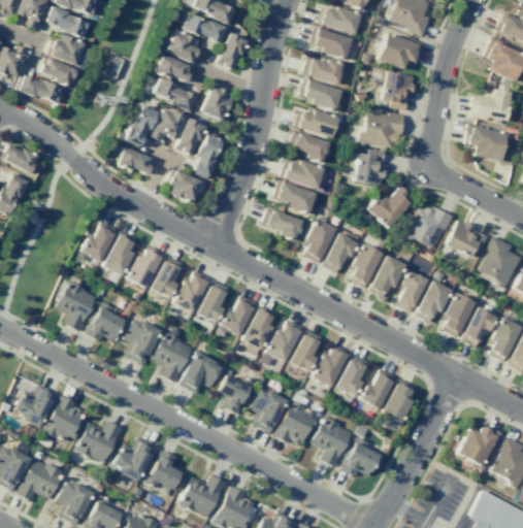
[(0,0),(17,0),(10,18),(0,13),(0,0)]
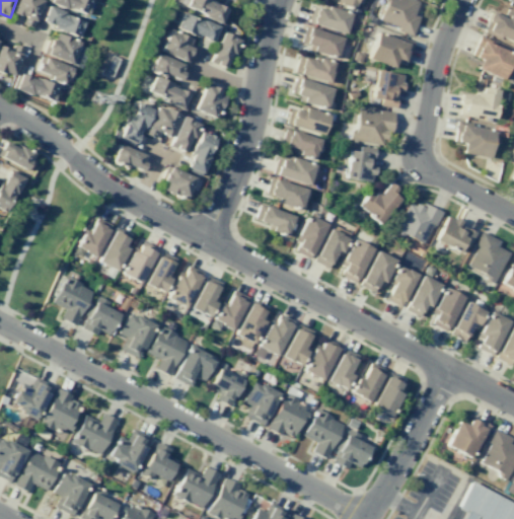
[(18,0),(14,13),(22,16),(23,15),(27,17),(24,24),(34,28),(46,1),(43,0),(18,0)]
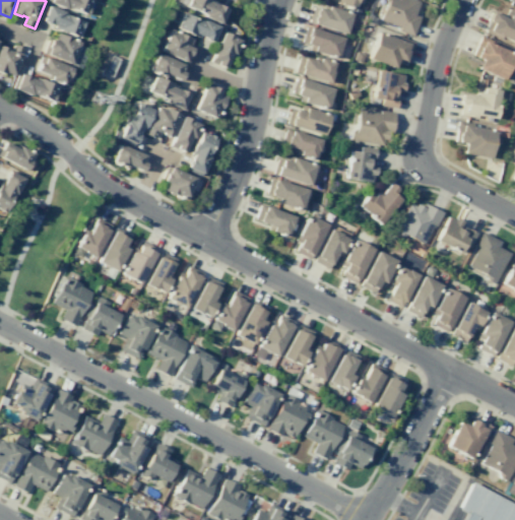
[(88,13),(93,0),(50,0),(50,1),(68,8),(69,6),(88,13)]
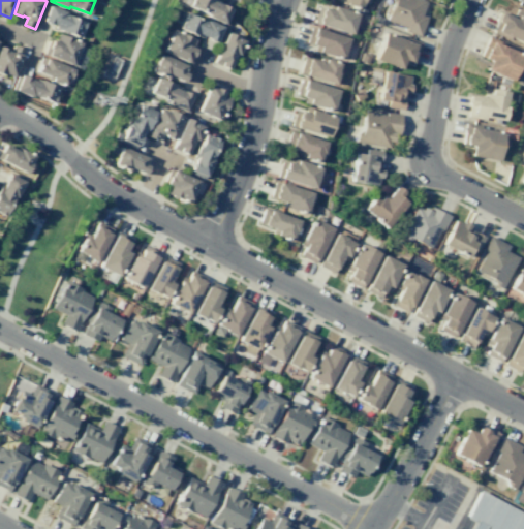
[(235,9),(228,24),(209,16),(210,13),(191,5),(193,0),(220,0),(219,2),(235,9)]
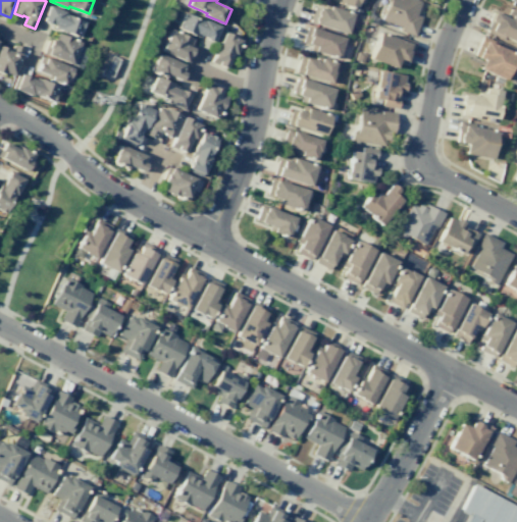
[(360,0),(361,1),(361,0),(340,0),(340,3),(358,8),(360,0)]
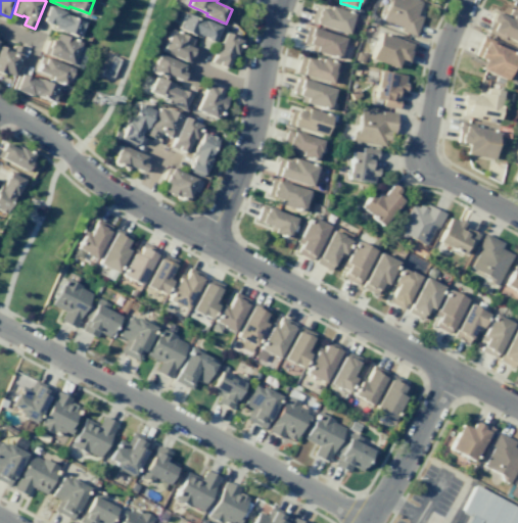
[(426,16),(419,37),(404,31),(405,28),(385,20),(392,1),(391,0),(422,0),(425,1),(421,14),(426,16)]
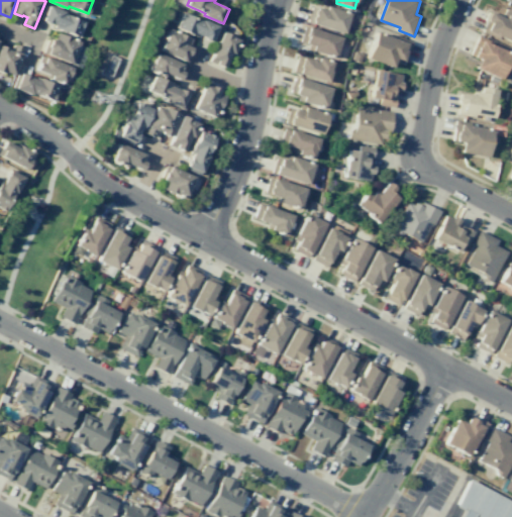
[(345,32),(351,12),(324,4),(323,8),(314,6),(310,21),(345,32)]
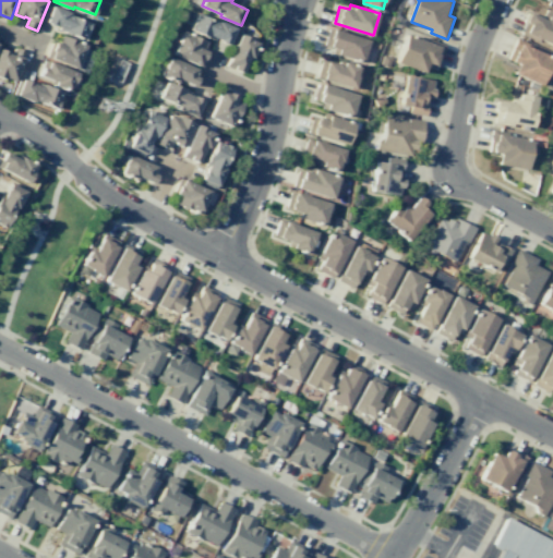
[(93,23),(86,39),(61,29),(62,27),(47,21),(52,5),(72,12),(71,15),(93,23)]
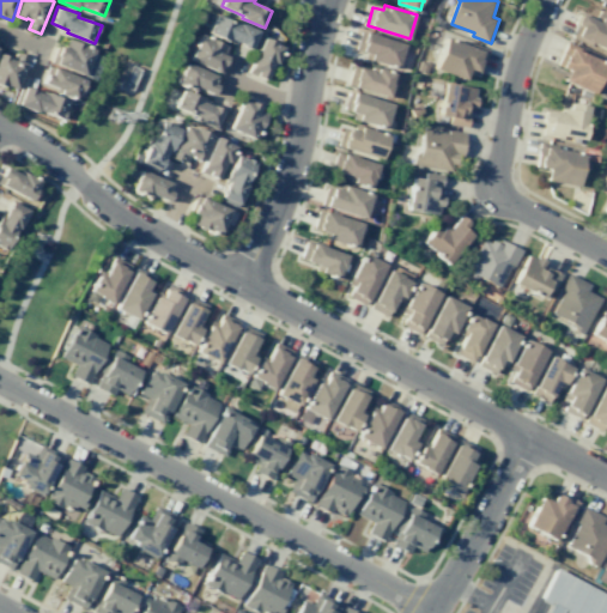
[(578,23),(583,12),(599,20),(605,10),(606,10),(606,48),(598,44),(596,47),(575,36),(581,24),(578,23)]
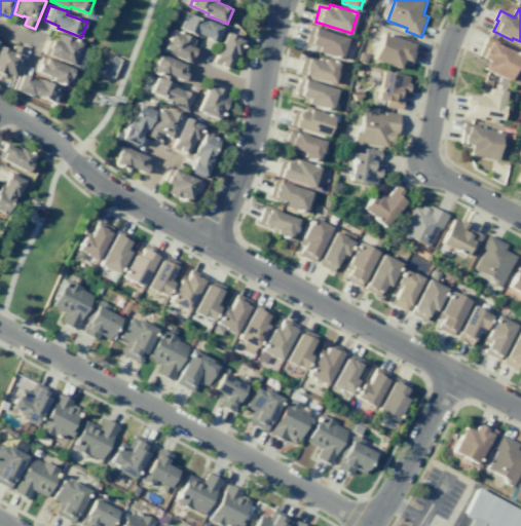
[(219,42),(225,27),(207,19),(206,21),(187,12),(180,27),(202,37),(203,35),(219,42)]
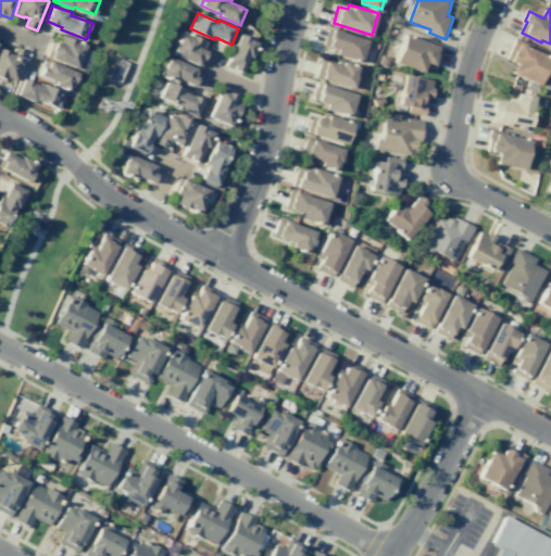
[(370,39),(363,62),(334,52),(335,48),(325,45),(330,27),(370,39)]
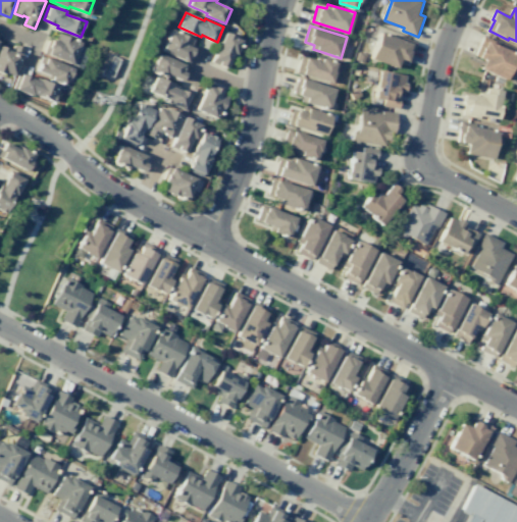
[(198,47),(191,63),(164,51),(173,29),(196,39),(194,45),(198,47)]
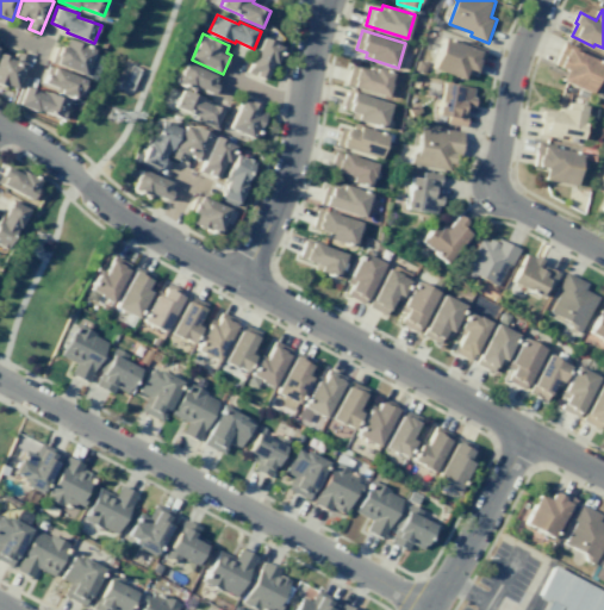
[(266,79),(249,72),(266,37),(276,43),(275,44),(285,48),(278,63),(273,62),(266,79)]
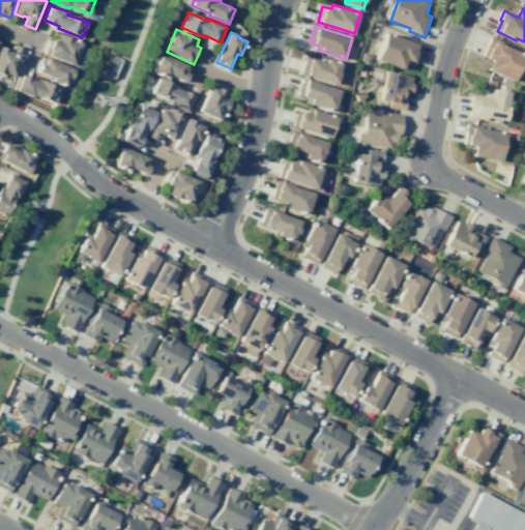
[(417,63),(425,42),(410,37),(409,40),(387,32),(378,59),(404,68),(407,59),(417,63)]
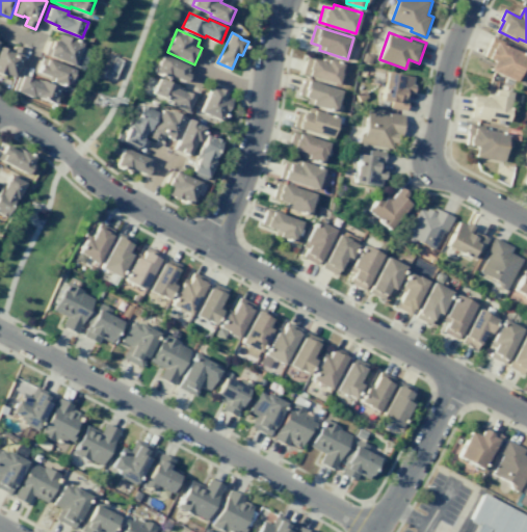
[(82,46),(83,43),(61,33),(58,41),(52,38),(46,53),(75,65),(82,46)]
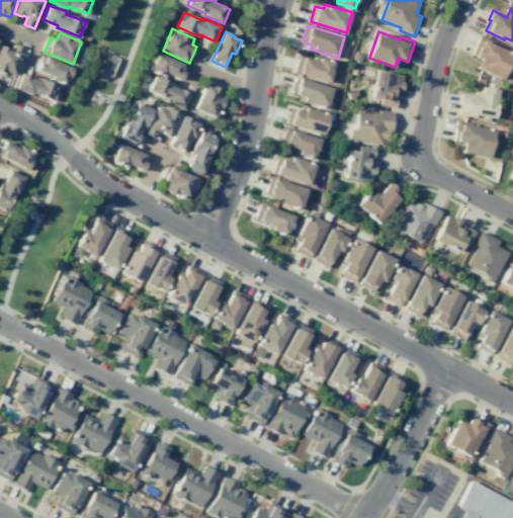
[(512,59),(503,79),(478,68),(482,59),(473,55),(482,35),(496,41),(495,46),(512,53),(512,59)]
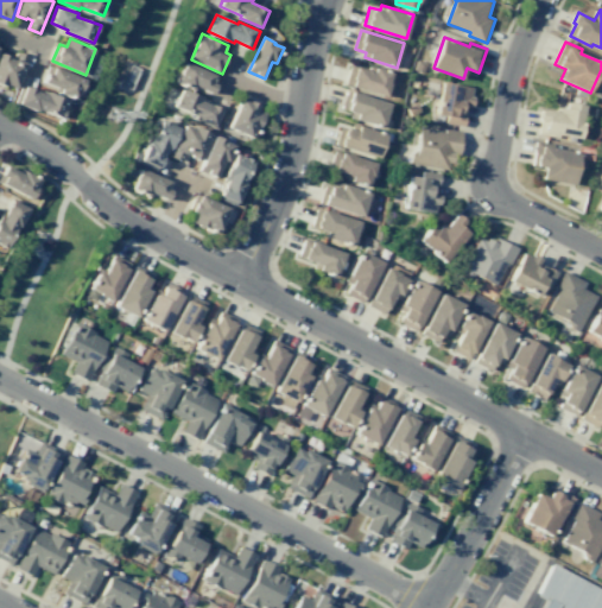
[(8,88),(0,84),(0,58),(2,52),(13,57),(12,58),(18,61),(21,52),(32,56),(19,88),(10,84),(8,88)]
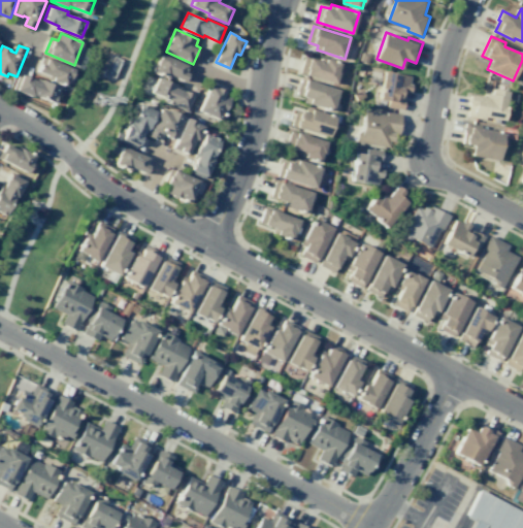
[(82,45),(74,65),(85,69),(93,50),(82,45)]
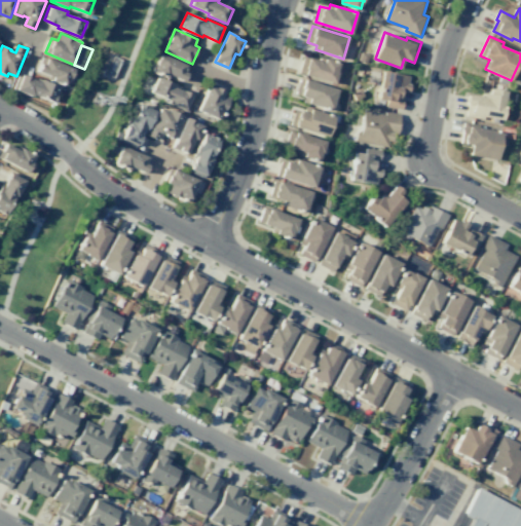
[(364,51),(371,54),(368,64),(361,61),(364,51)]
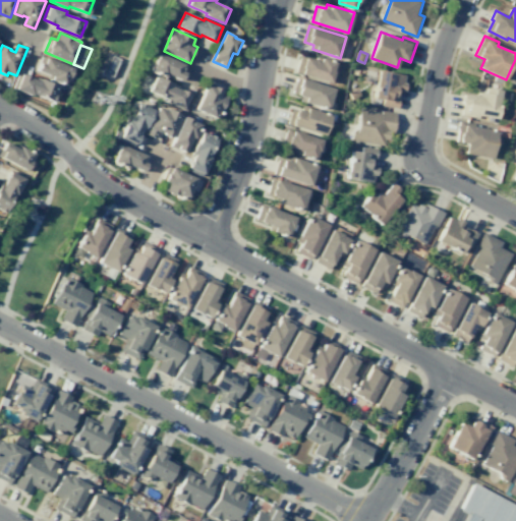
[(183,79),(189,66),(160,53),(156,62),(157,63),(153,70),(166,76),(168,73),(183,79)]
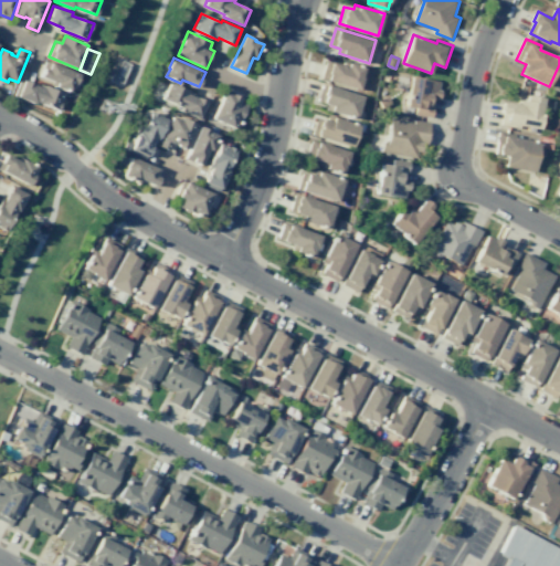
[(76,85),(81,74),(48,61),(42,76),(59,83),(56,87),(72,93),(75,84),(76,85)]
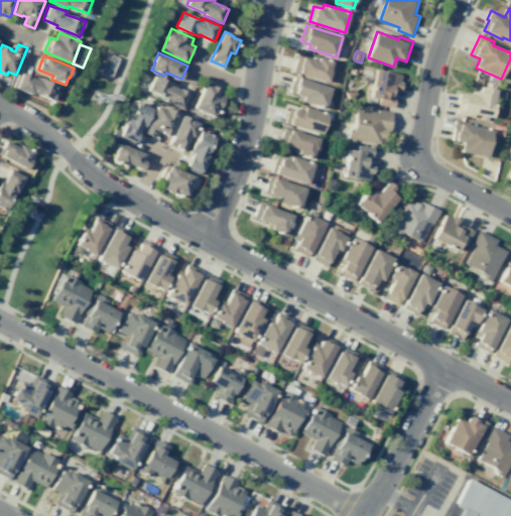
[(334,71),(330,82),(295,71),(300,55),(315,60),(317,56),(335,61),(333,70),(334,71)]
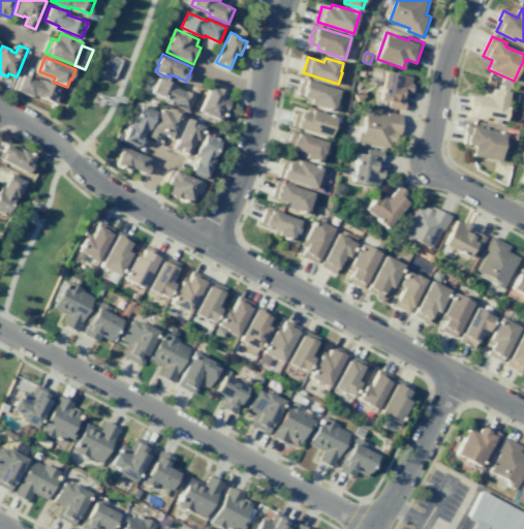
[(407,100),(405,110),(391,106),(392,100),(381,98),(387,71),(413,75),(412,84),(414,84),(412,93),(408,92),(406,100),(407,100)]
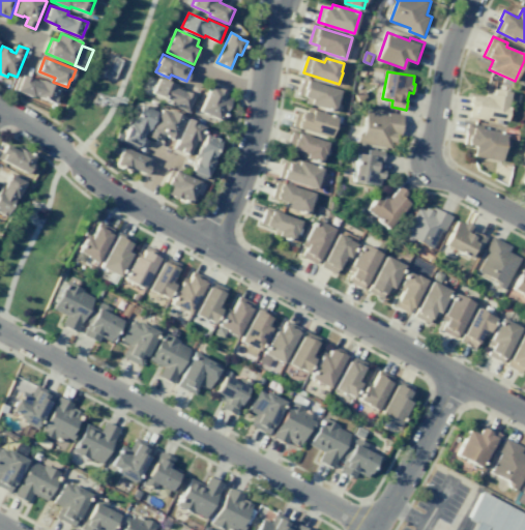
[(56,102),(61,87),(37,78),(36,80),(22,75),(16,89),(34,96),(35,94),(56,102)]
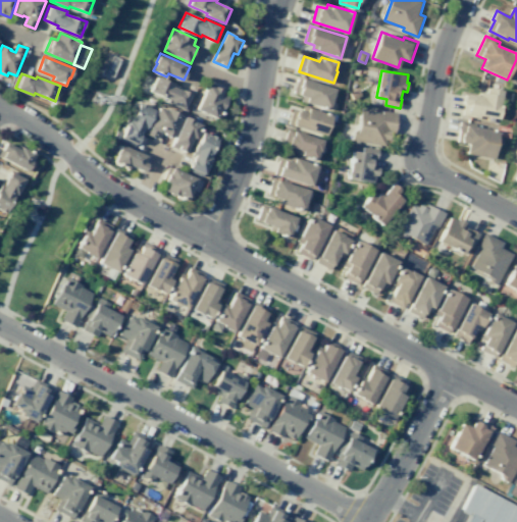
[(194,95),(187,109),(168,101),(169,99),(151,91),(157,75),(179,86),(178,88),(194,95)]
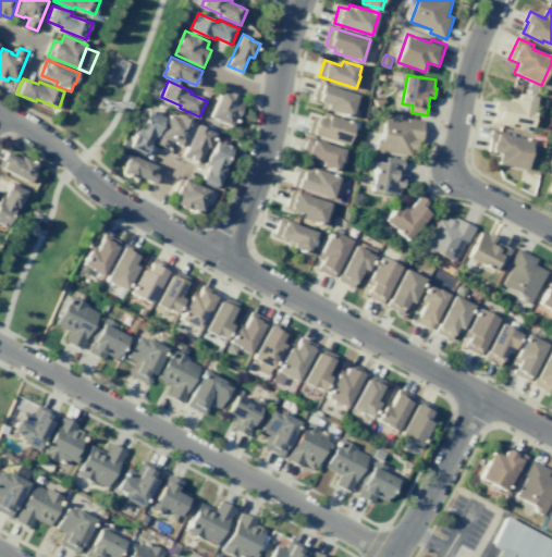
[(359,95),(353,116),(323,108),(324,102),(315,99),(320,83),(359,95)]
